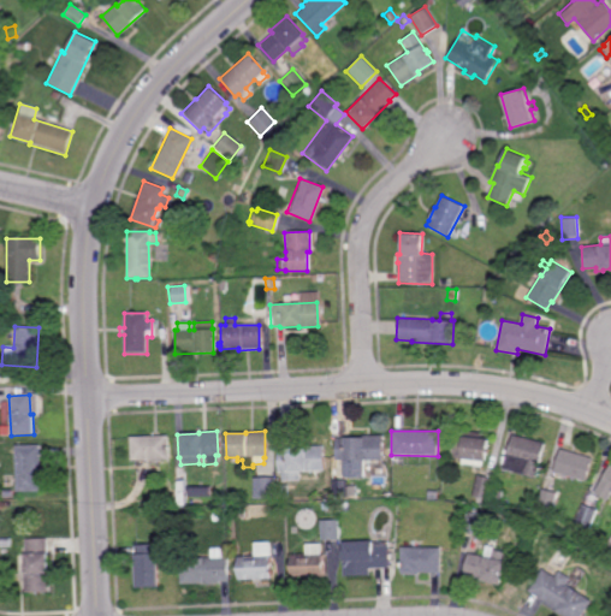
[(488,462),(484,462),(484,467),(461,465),(462,460),(451,458),(454,431),(487,434),(487,439),(491,439),(488,462)]
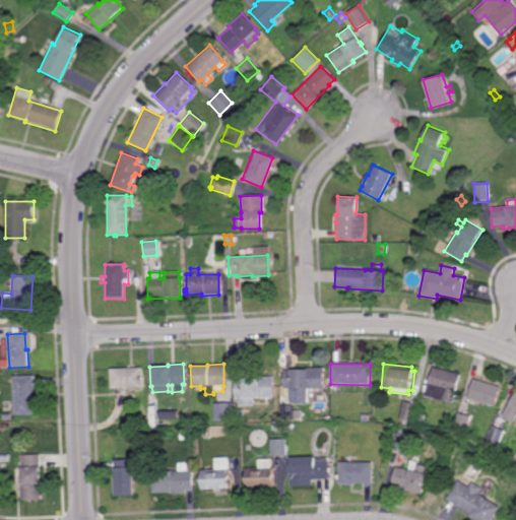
[(452,404),(424,397),(432,367),(460,375),(452,404)]
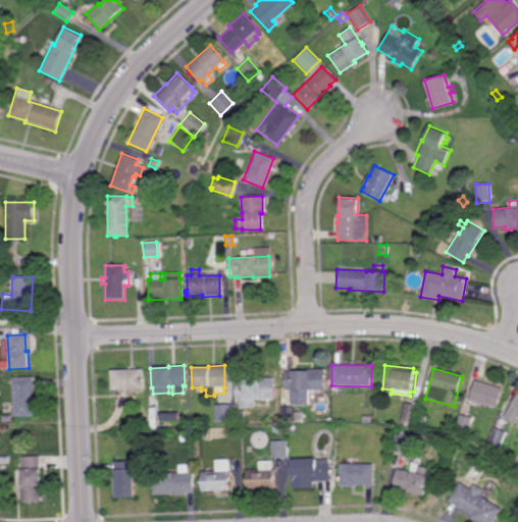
[(110,390),(109,369),(140,369),(141,389),(110,390)]
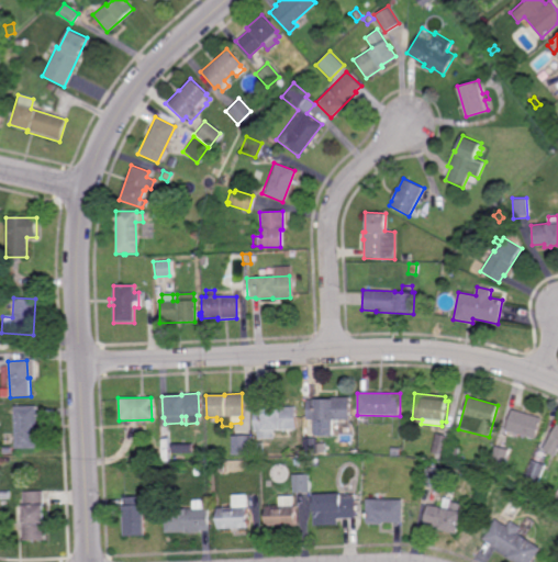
[(304,420),(304,400),(332,400),(332,397),(349,397),(349,420),(304,420)]
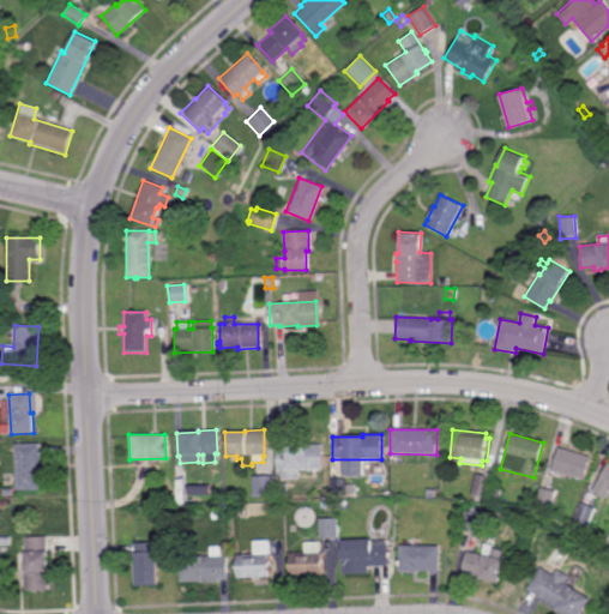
[(14,491),(12,445),(37,444),(40,489),(14,491)]
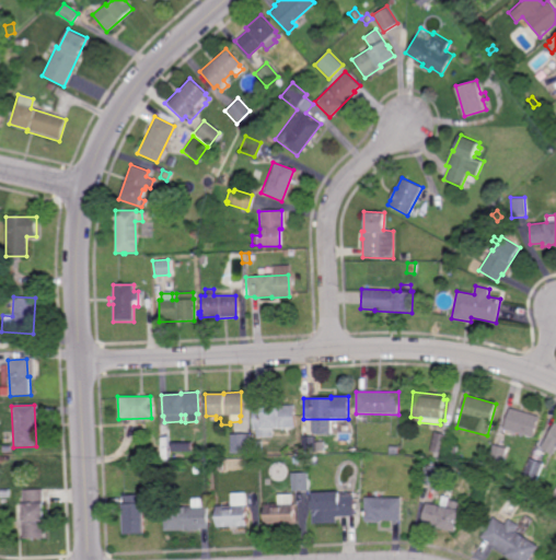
[(270,438),(255,438),(254,430),(251,430),(251,410),(258,409),(258,408),(277,408),(276,406),(293,406),(294,428),(270,429),(270,438)]
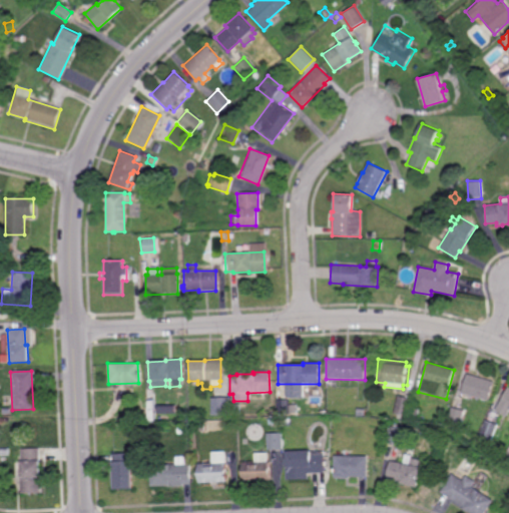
[(486,402),(470,397),(469,401),(458,397),(465,374),(492,382),(486,402)]
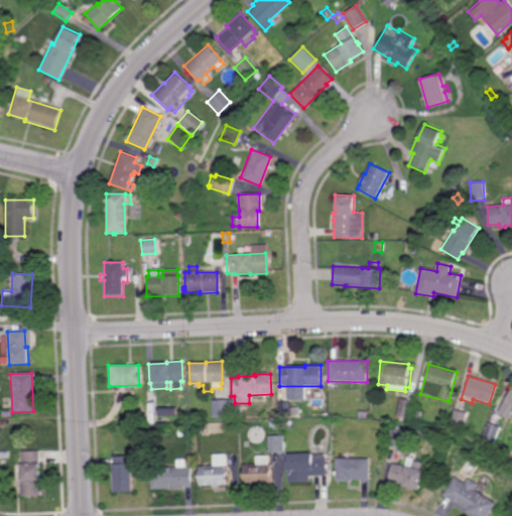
[(511,390),(511,412),(508,419),(497,413),(510,389),(511,390)]
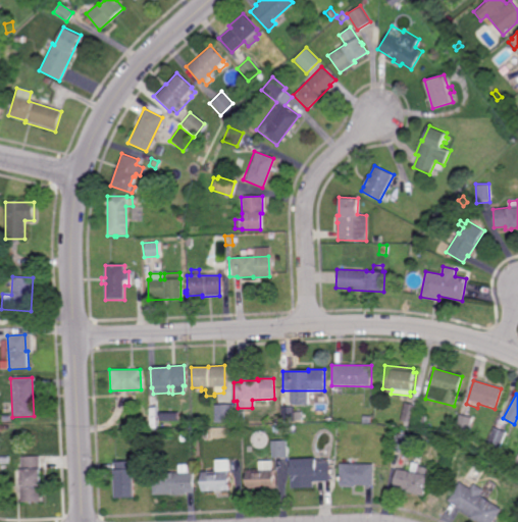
[(413,424),(413,423),(412,427),(403,425),(403,422),(400,421),(404,403),(417,406),(413,424)]
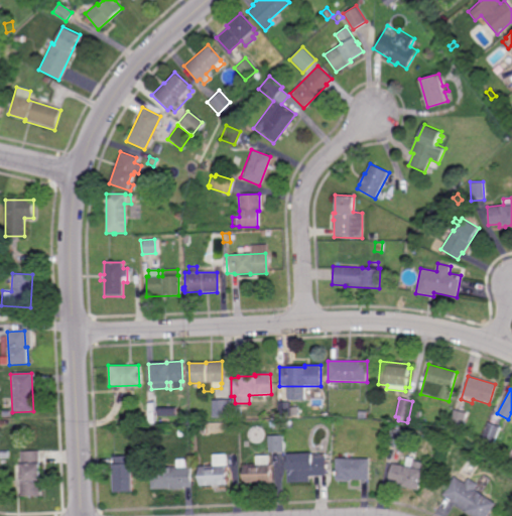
[(210,418),(210,400),(230,400),(230,418),(210,418)]
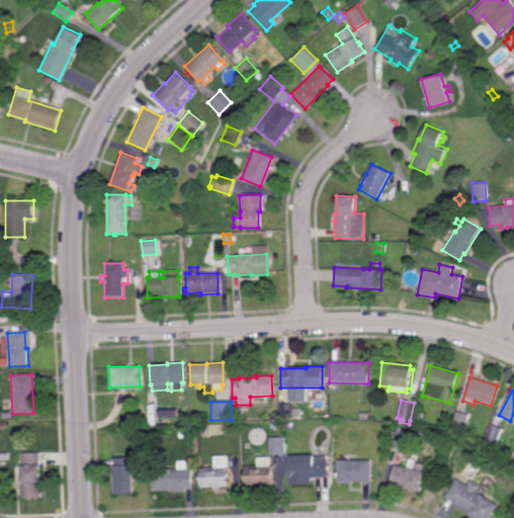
[(174,409),(156,410),(156,419),(174,418),(174,409)]
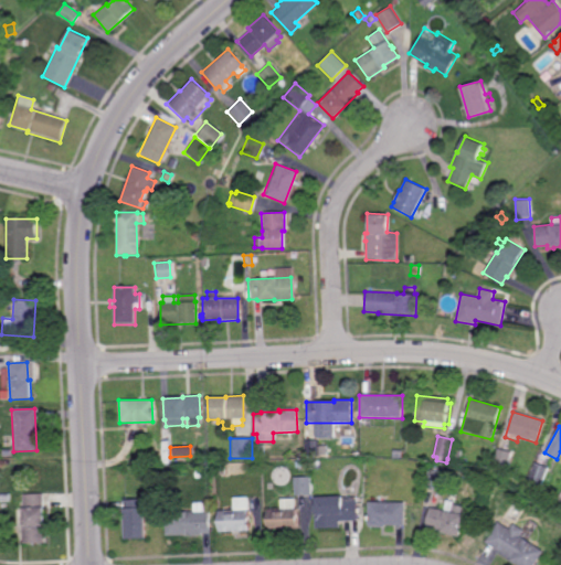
[(458,462),(451,461),(453,449),(461,451),(458,462)]
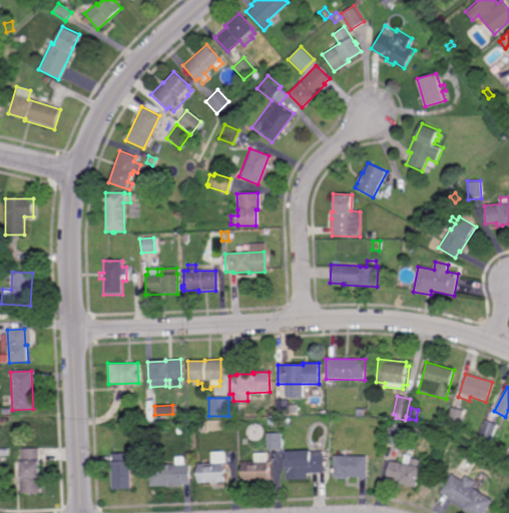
[(459,428),(446,425),(450,408),(463,411),(459,428)]
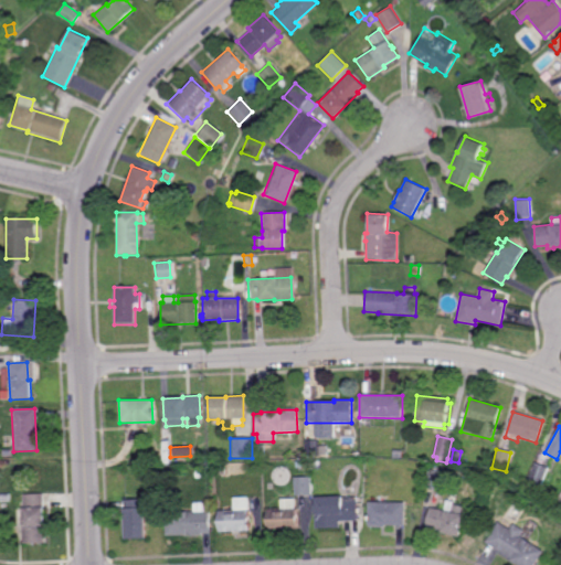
[(539,488),(525,481),(532,462),(547,468),(539,488)]
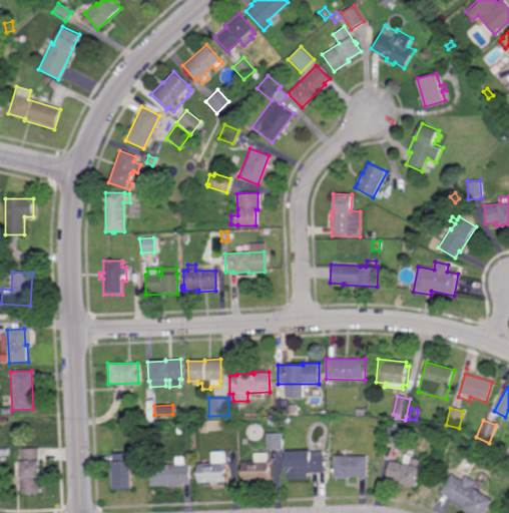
[(193,431),(193,424),(201,423),(201,431),(193,431)]
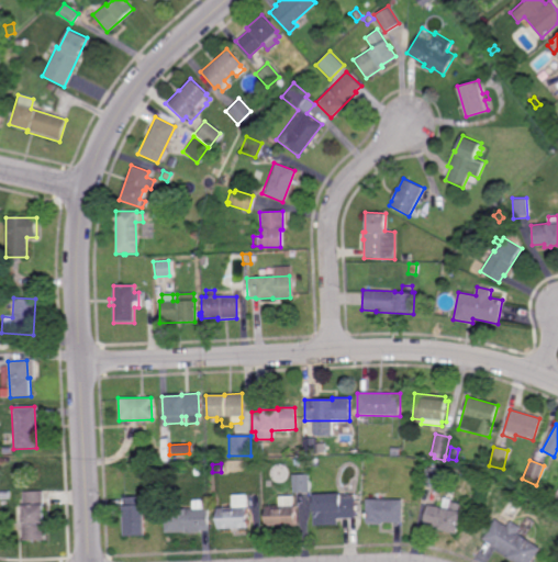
[(438,490),(421,485),(425,468),(443,471),(438,490)]
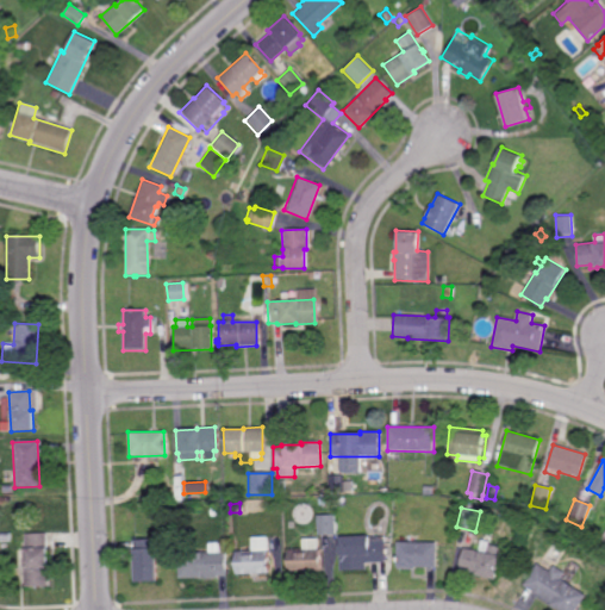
[(316,536),(316,516),(334,515),(334,535),(316,536)]
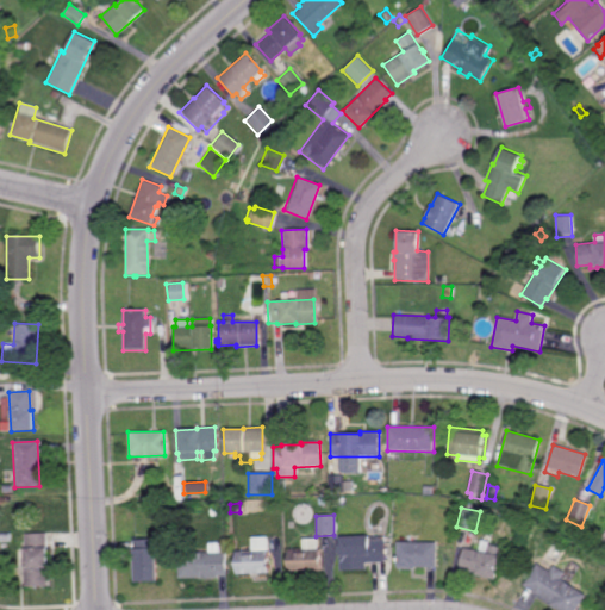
[(43,548),(45,548),(45,562),(50,562),(50,571),(47,571),(47,586),(23,587),(20,534),(42,533),(43,548)]
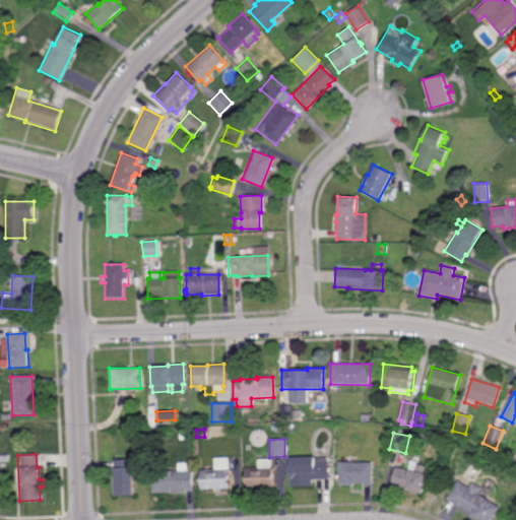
[(199,491),(198,471),(212,470),(212,459),(227,458),(228,490),(199,491)]
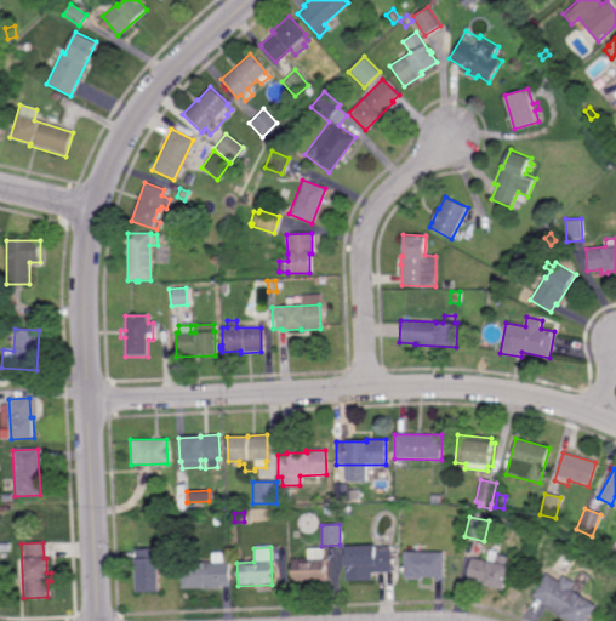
[(344,581),(344,565),(344,547),(391,547),(391,573),(371,574),(371,581),(344,581)]
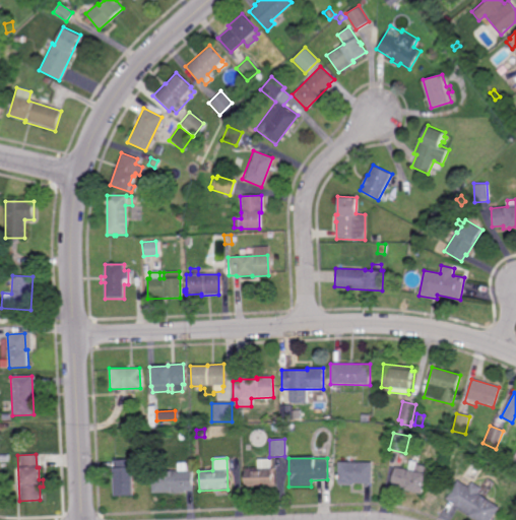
[(270,469),(272,468),(273,488),(245,489),(244,469),(257,469),(257,460),(269,459),(270,469)]
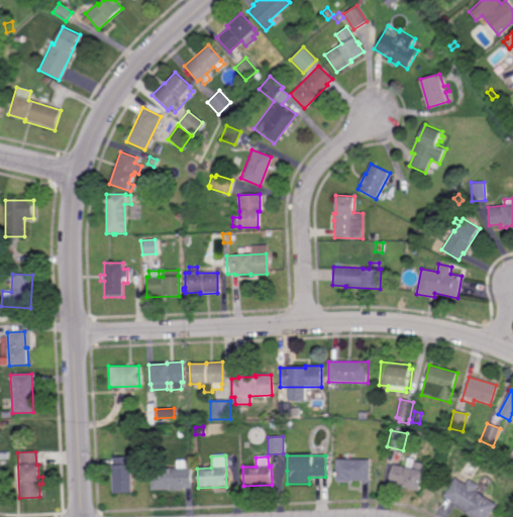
[(130,494),(112,495),(112,467),(111,467),(110,458),(129,457),(130,494)]
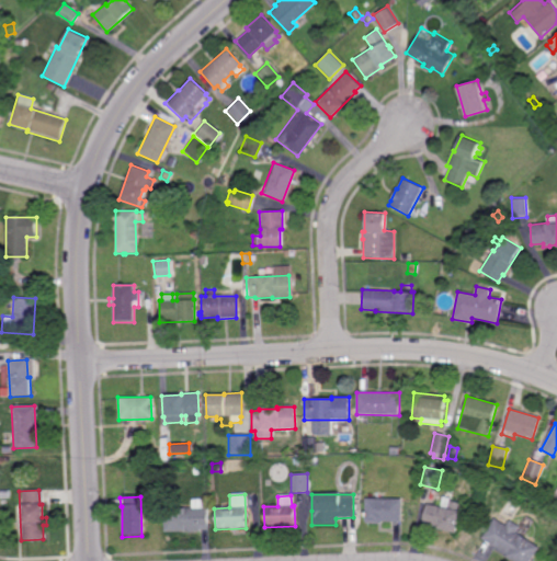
[(458,512),(461,513),(456,534),(436,529),(436,528),(421,525),(425,504),(439,507),(441,497),(450,499),(448,502),(461,504),(458,512)]
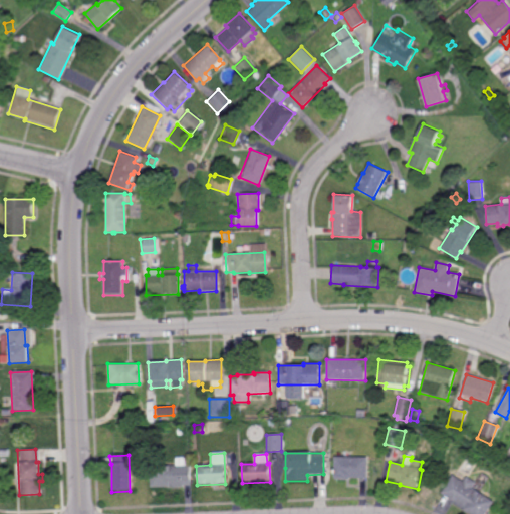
[(187,466),(188,466),(188,486),(181,486),(181,488),(149,488),(149,467),(174,466),(173,458),(187,458),(187,466)]
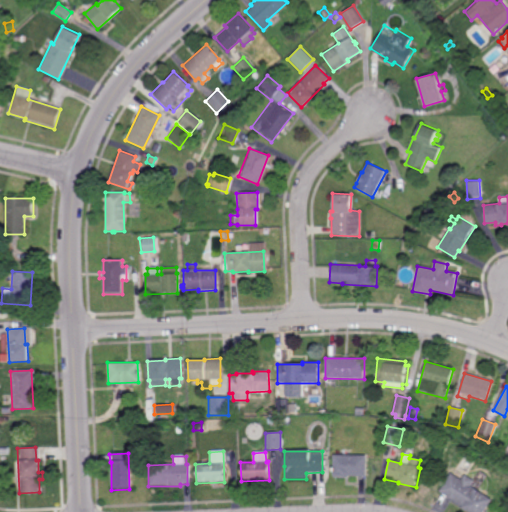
[(366,477),(348,477),(348,479),(332,479),(333,456),(366,456),(366,477)]
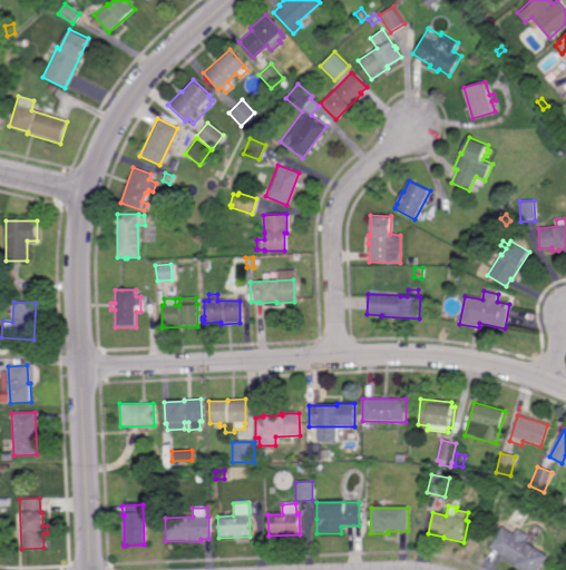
[(485,524),(477,521),(479,516),(487,520),(485,524)]
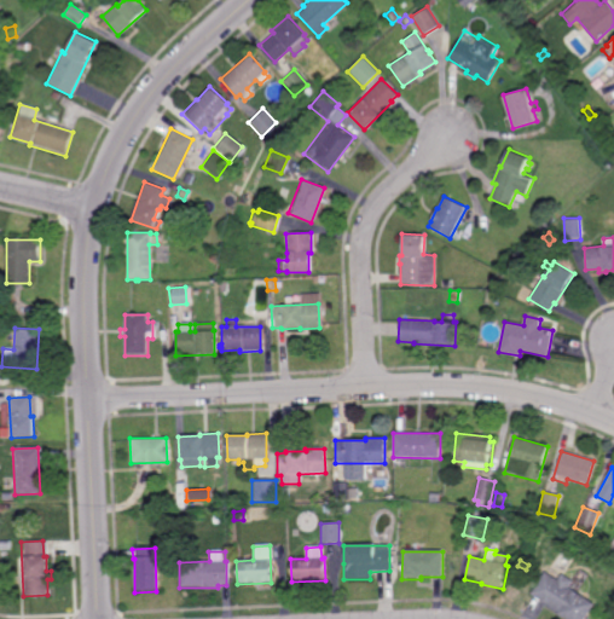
[(557,580),(561,576),(572,583),(568,589),(594,606),(585,618),(561,618),(542,607),(544,605),(528,595),(543,572),(557,580)]
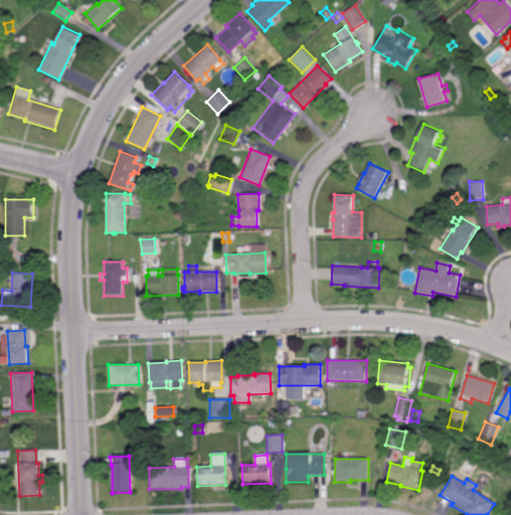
All buildings are outlined.
